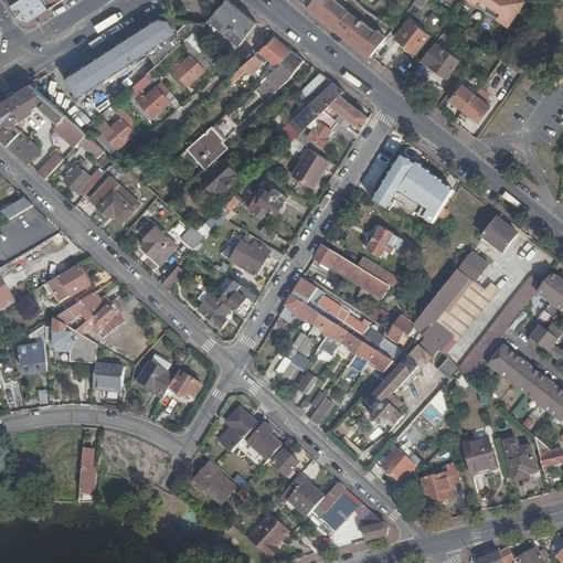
[(8,0),(20,17),(29,19),(46,8),(41,0),(8,0)]
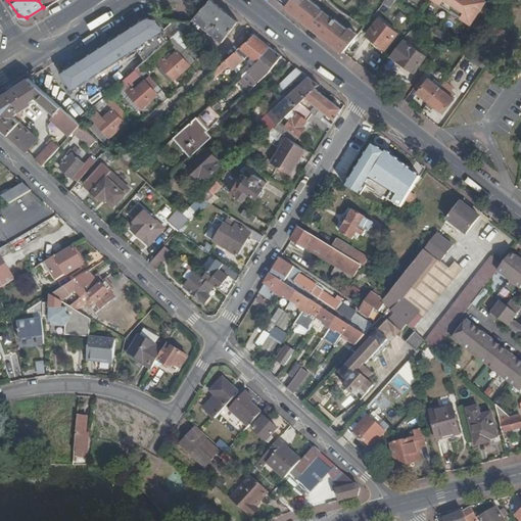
[(207,0),(193,17),(221,41),(237,19),(212,0),(207,0)]
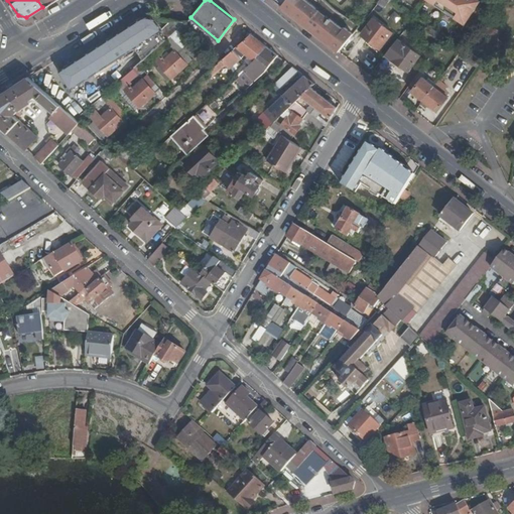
[(282,0),(278,6),(336,51),(357,25),(329,7),(319,0),(282,0)]
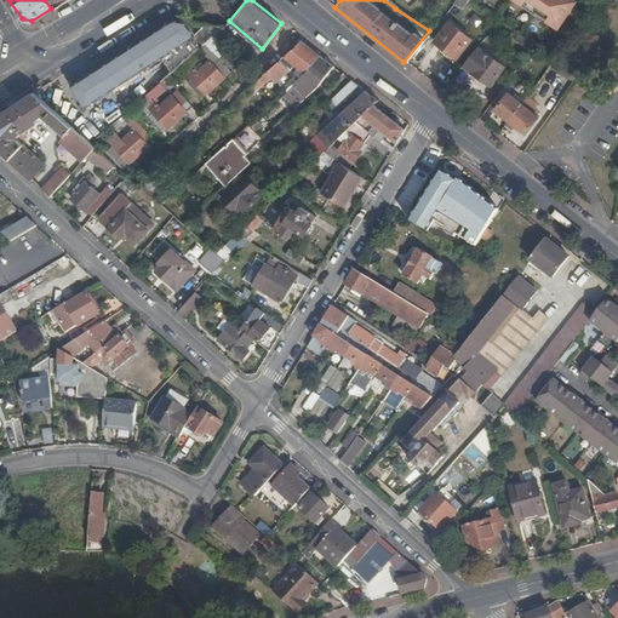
[(522,0),(559,24),(574,1),(572,0),(522,0)]
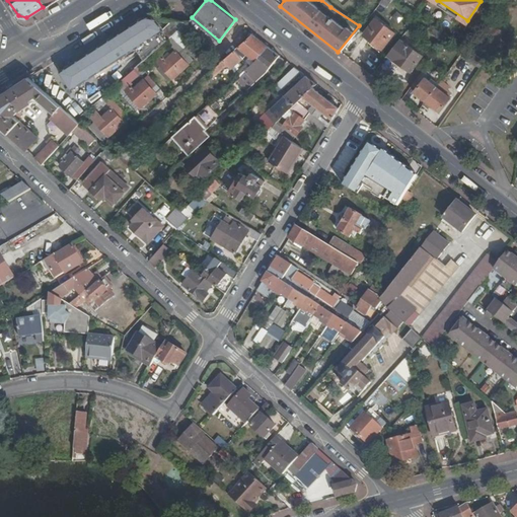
[(400,18),(404,12),(396,7),(392,13),(400,18)]
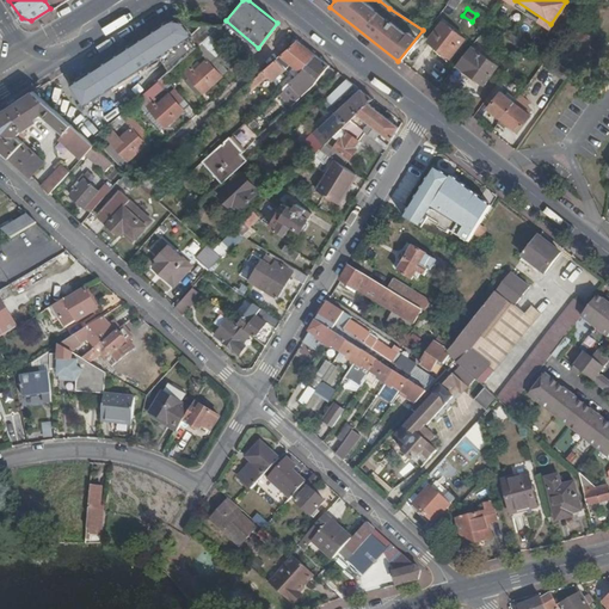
[(177,19),(171,18),(159,25),(69,84),(84,105),(159,56),(170,69),(182,59),(196,48),(188,37),(192,34),(185,23),(177,19)]
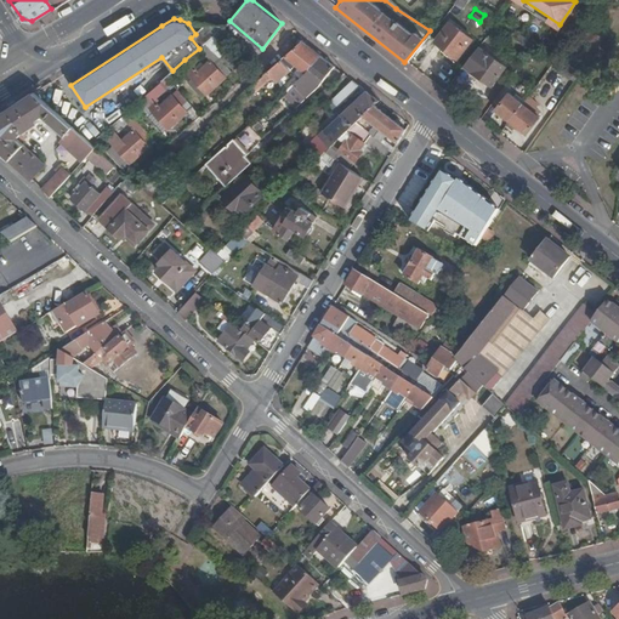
[(497,18),(492,26),(529,51),(534,44),(497,18)]
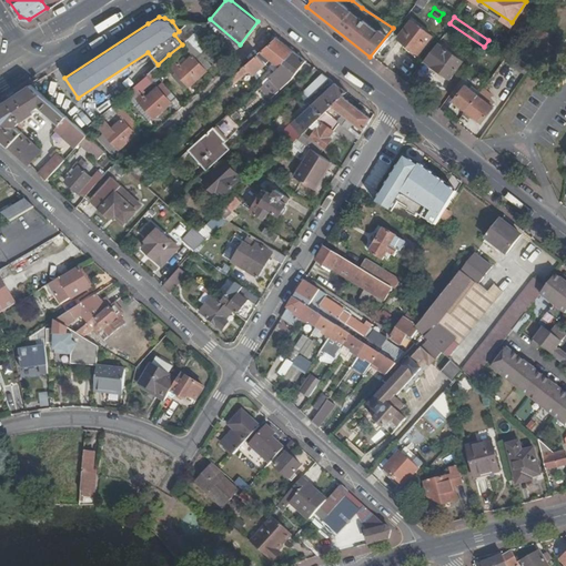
[(179,31),(174,34),(182,44),(188,39),(205,24),(206,22),(192,20),(179,31)]
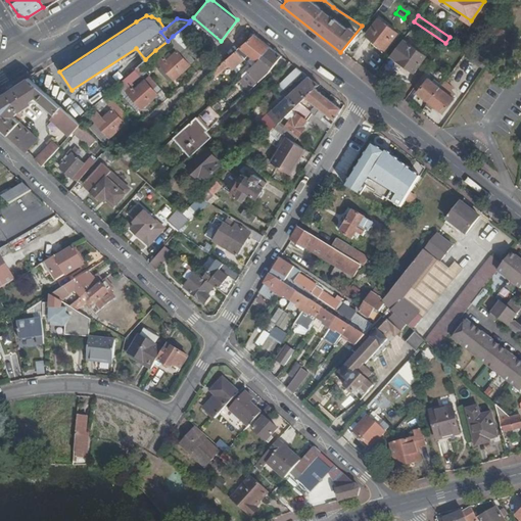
[(381,49),(393,34),(375,19),(363,36),(381,49)]
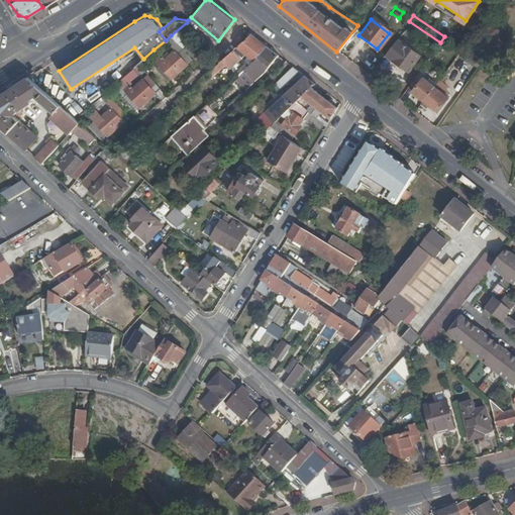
[(192,27),(187,22),(179,28),(184,34),(192,27)]
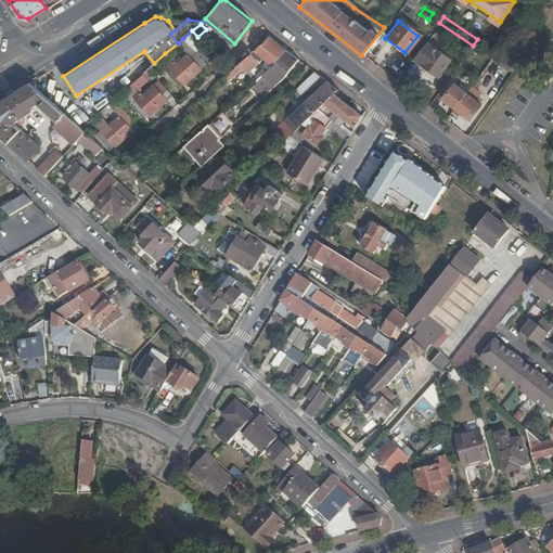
[(192,30),(183,38),(206,62),(207,63),(214,51),(201,37),(198,39),(197,37),(192,30)]
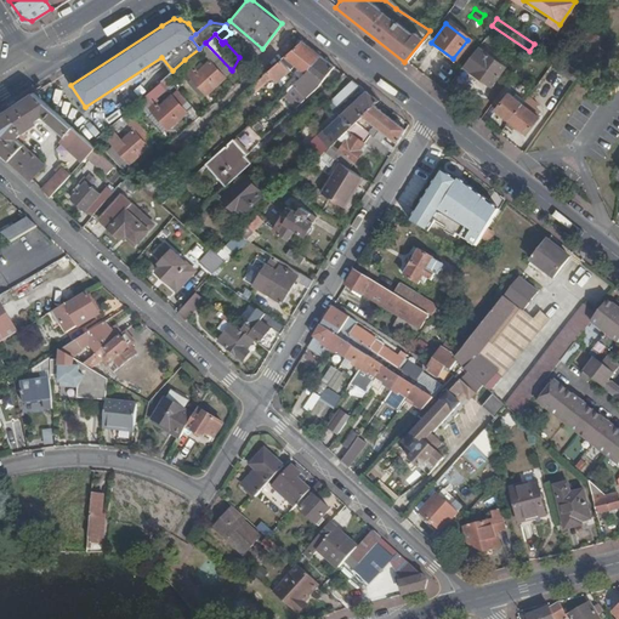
[(319,52),(301,39),(245,90),(248,94),(251,91),(253,94),(271,77),(276,81),(289,69),(288,67),(293,62),(304,72),(319,52)]
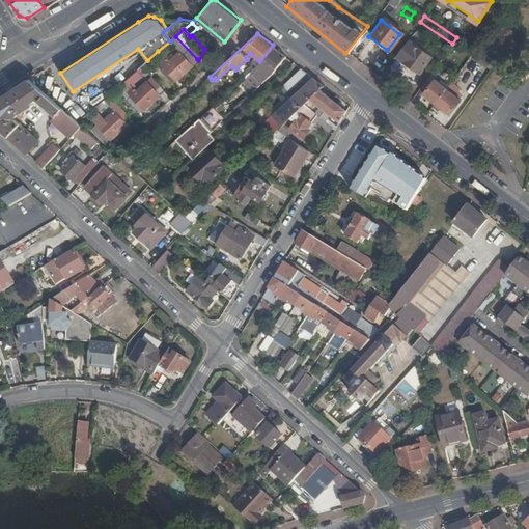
[(167,61),(165,57),(159,62),(174,80),(191,65),(191,63),(197,59),(175,36),(170,42),(178,52),(167,61)]
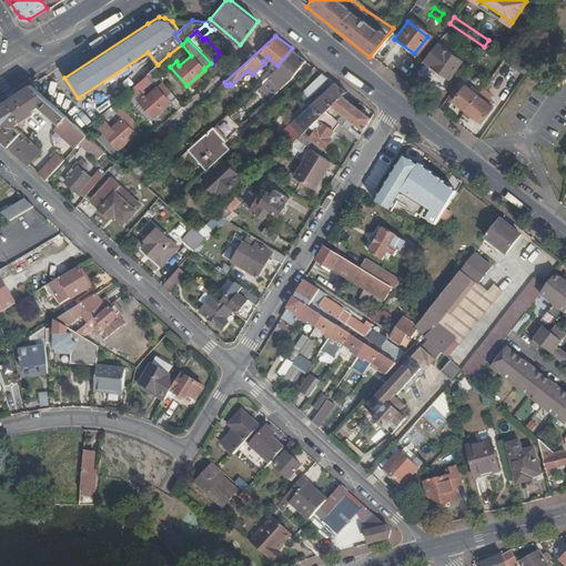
[(488,40),(484,47),(479,52),(485,57),(495,44),(488,40)]
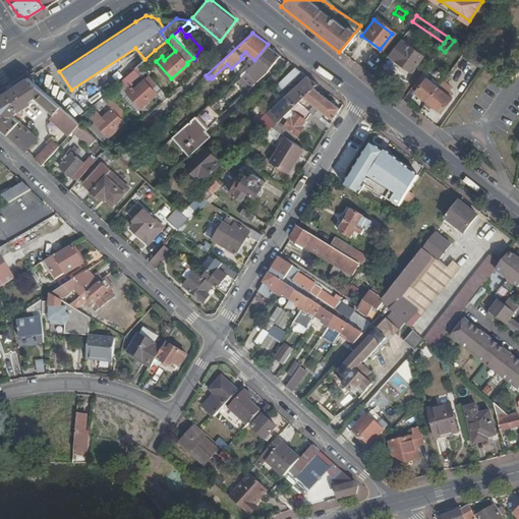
[(421,56),(399,38),(386,55),(408,72),(421,56)]
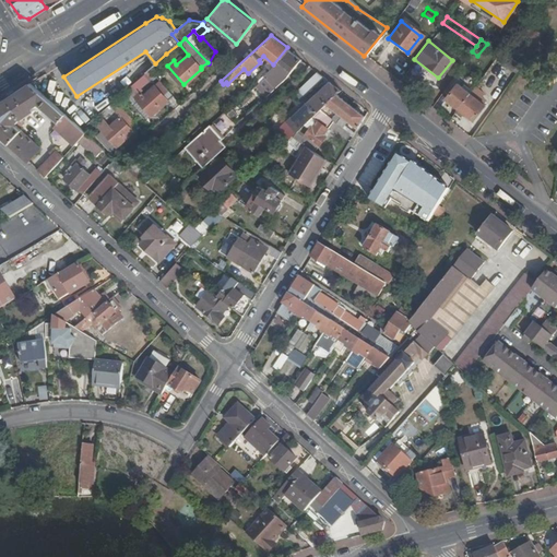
[(300,58),(287,47),(273,64),(263,73),(272,81),(282,71),(286,74),(300,58)]
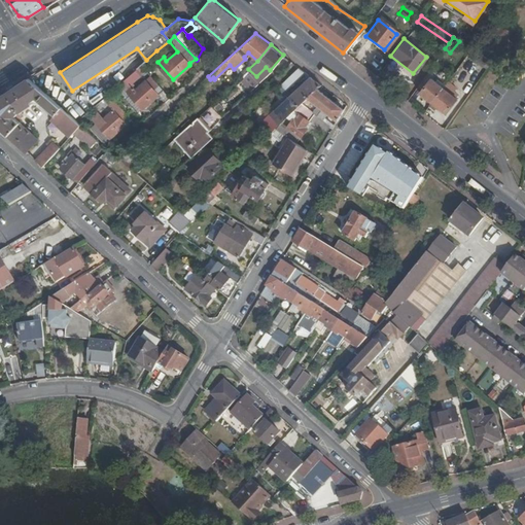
[(158,62),(154,64),(170,81),(173,79),(158,62)]
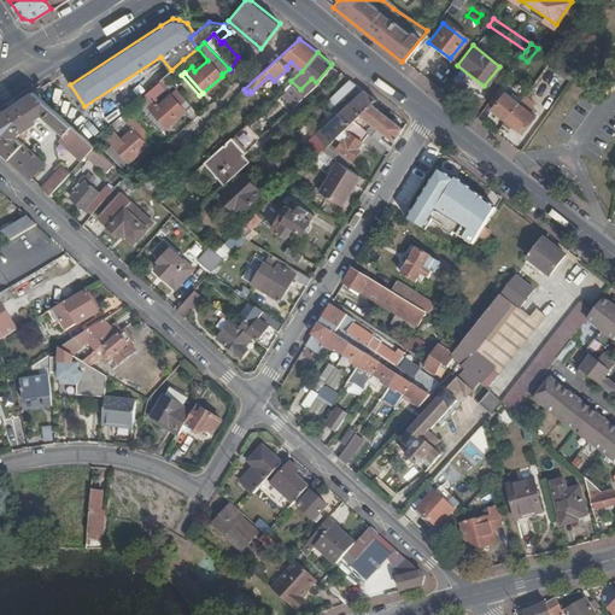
[(170,83),(164,76),(140,98),(146,105),(170,83)]
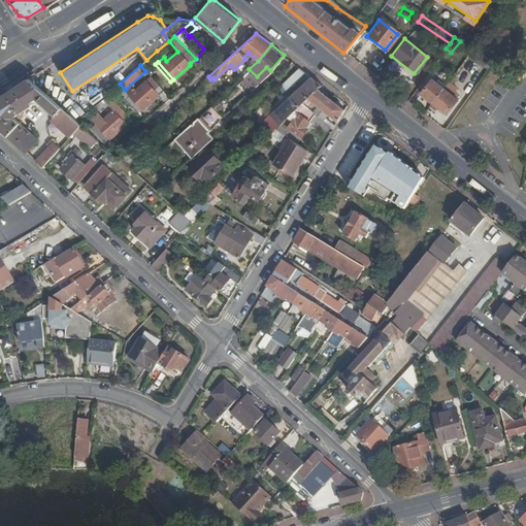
[(321,85),(309,74),(269,112),(276,121),(274,123),(276,126),(301,102),(307,97),(318,88),(321,85)]
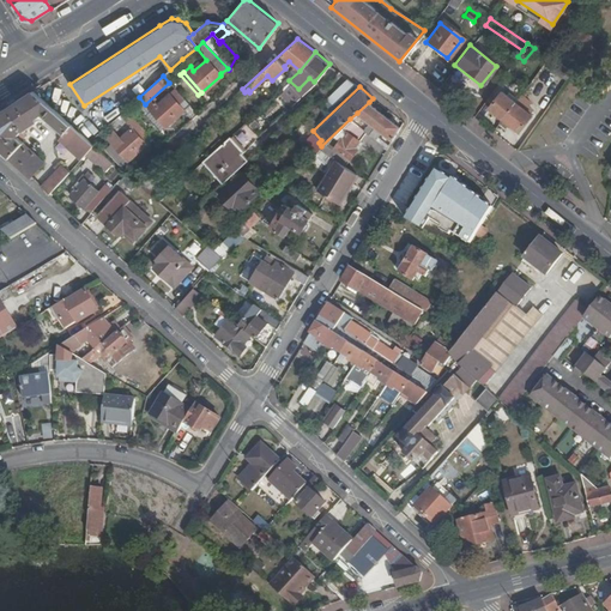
[(152,101),(146,107),(163,126),(188,104),(175,89),(156,106),(152,101)]
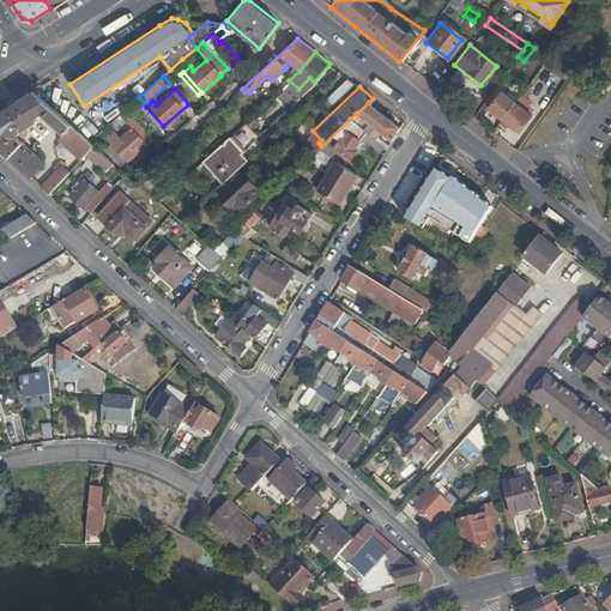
[(89,140),(30,90),(0,110),(0,149),(6,156),(30,176),(43,162),(16,135),(20,131),(24,132),(25,131),(28,133),(36,128),(35,123),(37,120),(35,116),(40,113),(64,134),(59,138),(82,158),(88,152),(94,145),(89,140)]
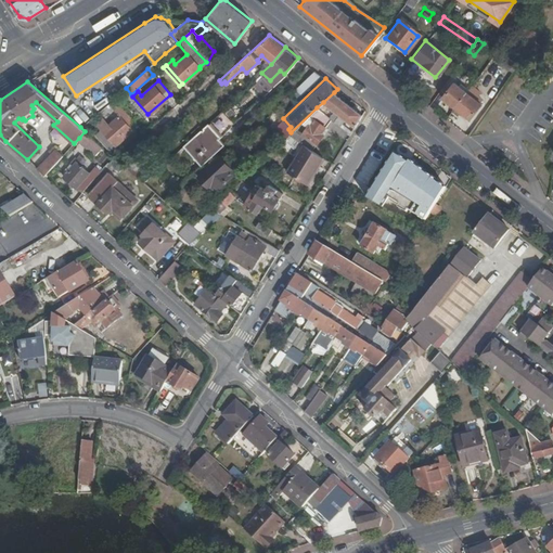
[(451,82),(439,98),(452,107),(463,92),(451,82)]
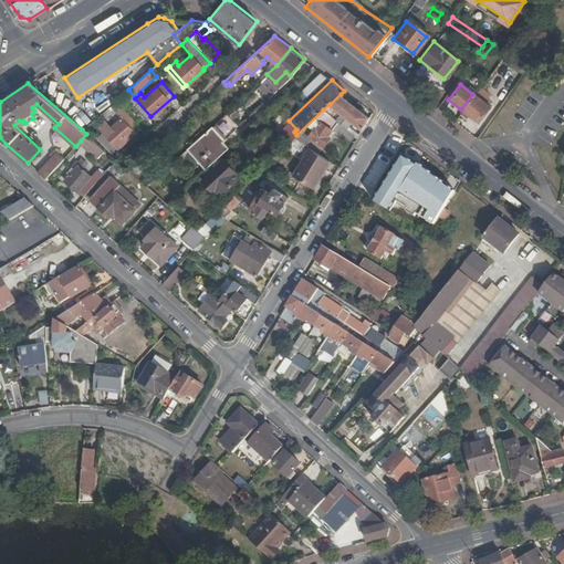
[(341,94),(330,104),(344,116),(354,105),(341,94)]
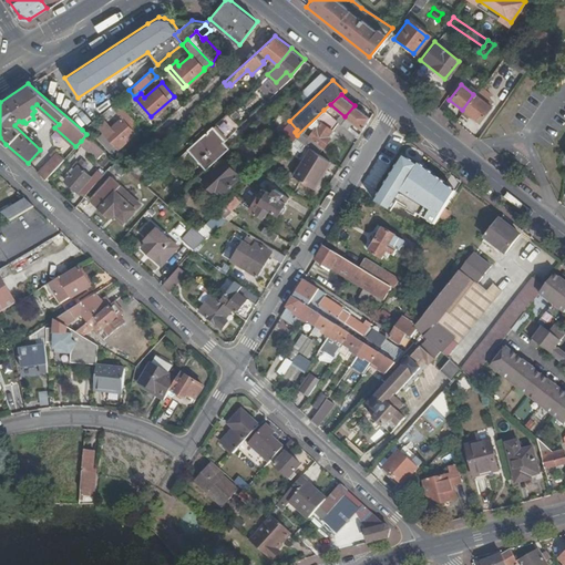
[(489,106),(473,94),(462,110),(476,122),(489,106)]
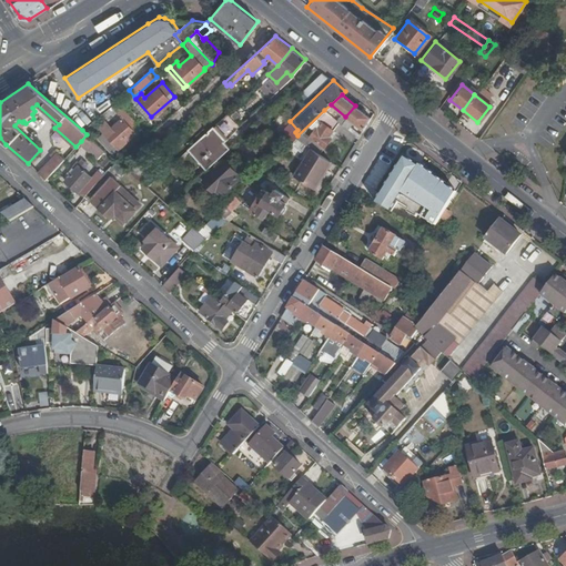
[(135,99),(132,102),(148,120),(151,117),(135,99)]
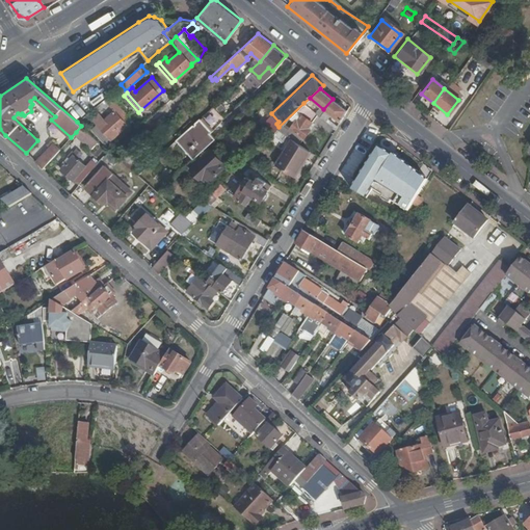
[(125,125),(125,124),(131,118),(108,95),(103,100),(113,111),(104,120),(101,115),(95,121),(99,126),(93,131),(103,142),(106,140),(108,138),(109,138),(125,125)]
